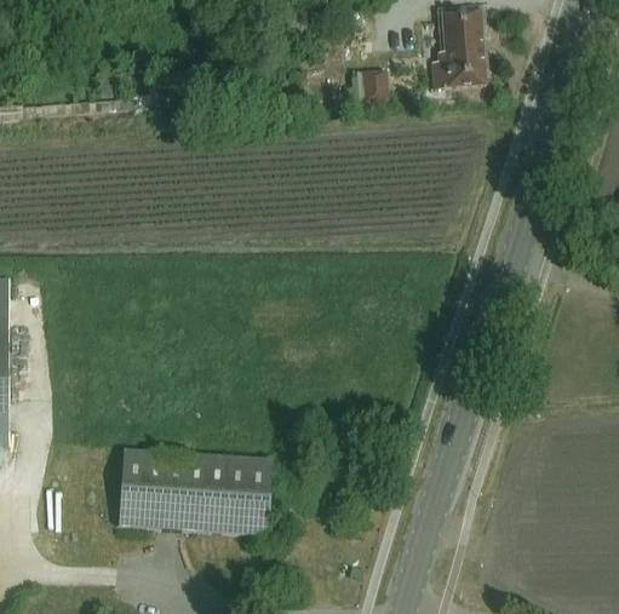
[(434,89),(486,84),(480,10),(441,12),(443,51),(437,52),(439,59),(431,61),(434,89)]
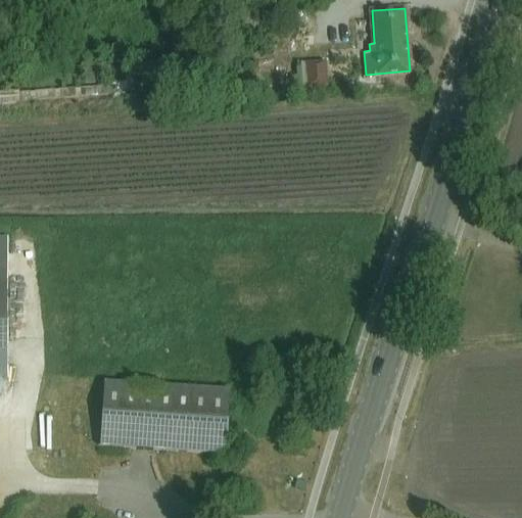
[(97,53),(84,54),(86,80),(99,79),(97,53)]
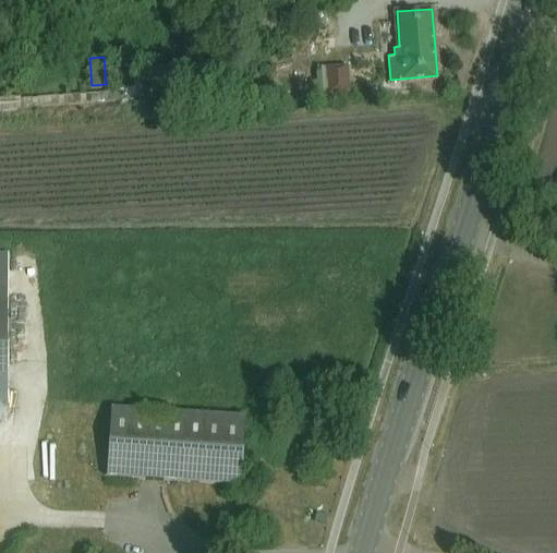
[(327,91),(349,89),(347,63),(325,64),(327,91)]
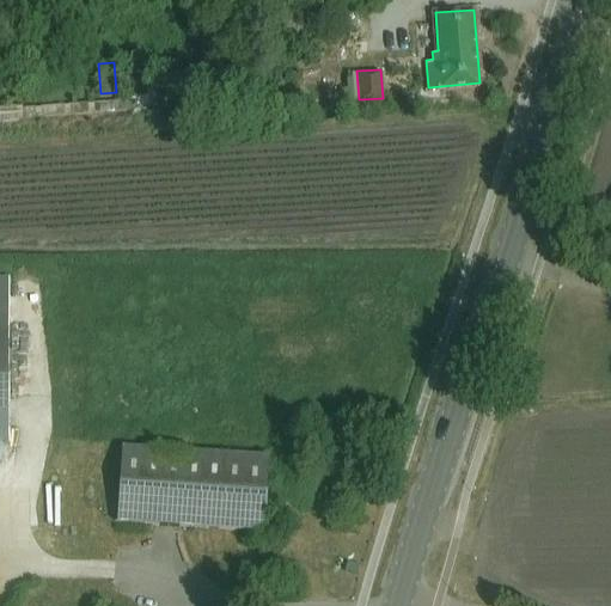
[(132,108),(132,97),(128,97),(128,98),(22,105),(22,103),(0,104),(0,118),(23,117),(23,115),(129,106),(129,108),(132,108)]
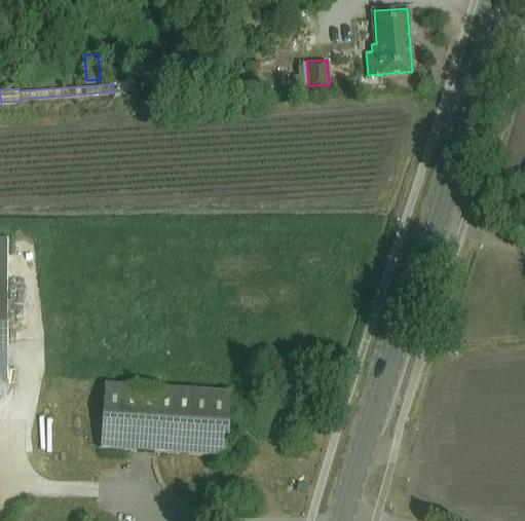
[(229,388),(105,380),(100,446),(225,454),(229,388)]
